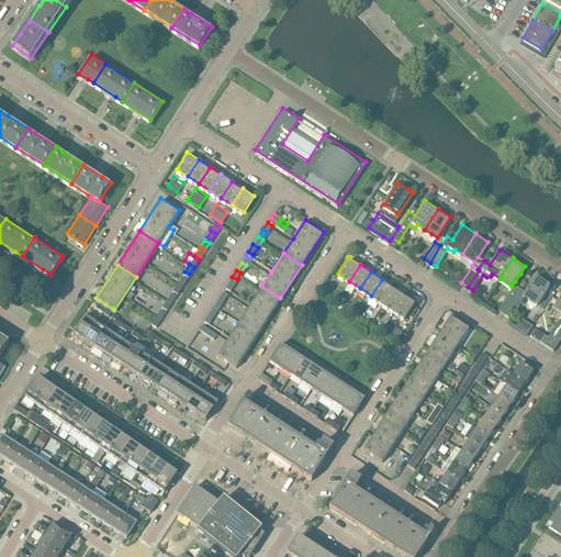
[(183,273),(179,280),(183,283),(188,276),(183,273)]
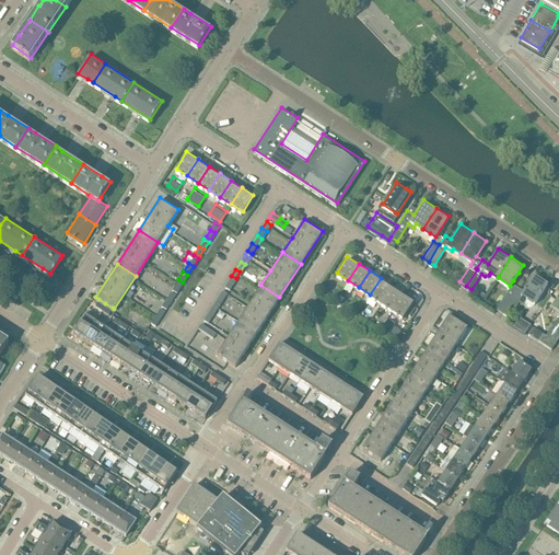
[(525,288),(522,292),(523,293),(527,297),(531,299),(535,301),(548,281),(535,273),(525,288)]
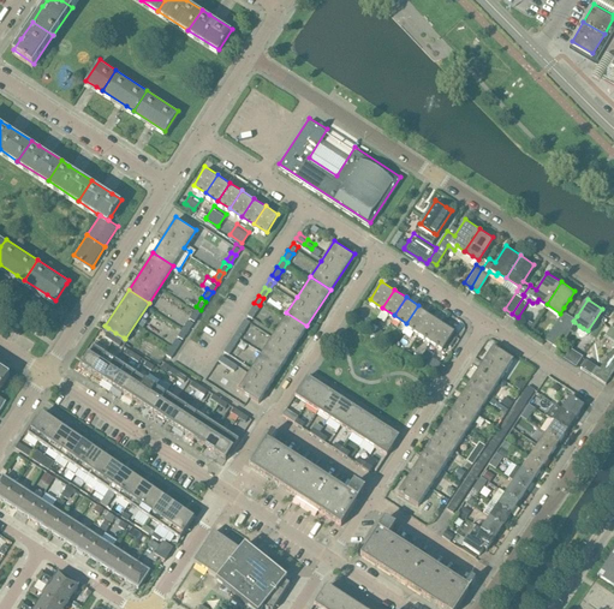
[(260,305),(254,303),(248,311),(254,315),(254,314),(260,305)]
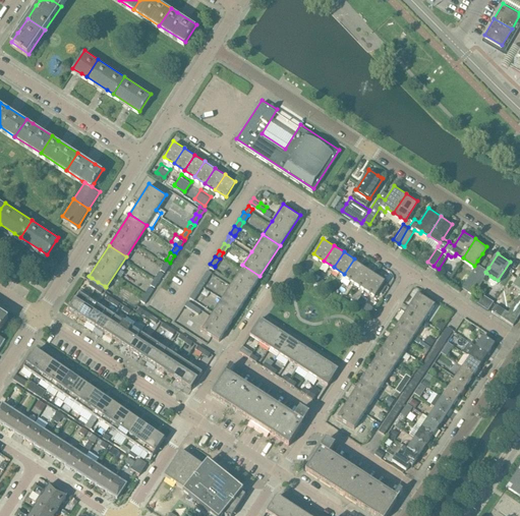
[(354,280),(364,265),(354,259),(344,274),(354,280)]
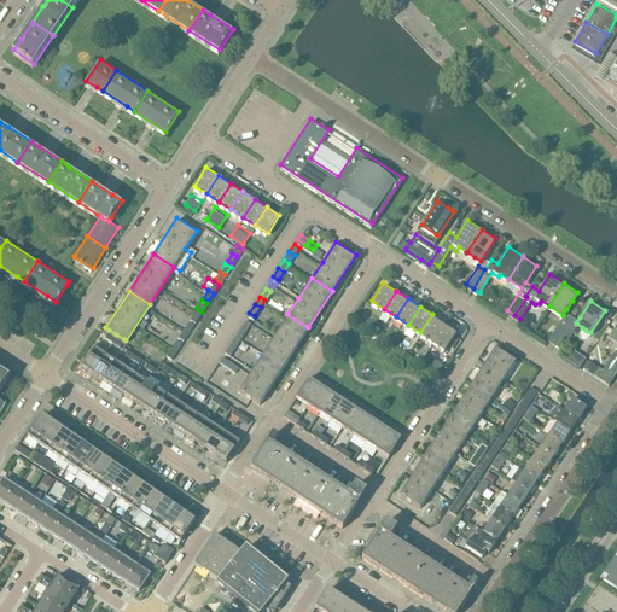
[(197,319),(202,312),(197,308),(191,316),(197,319)]
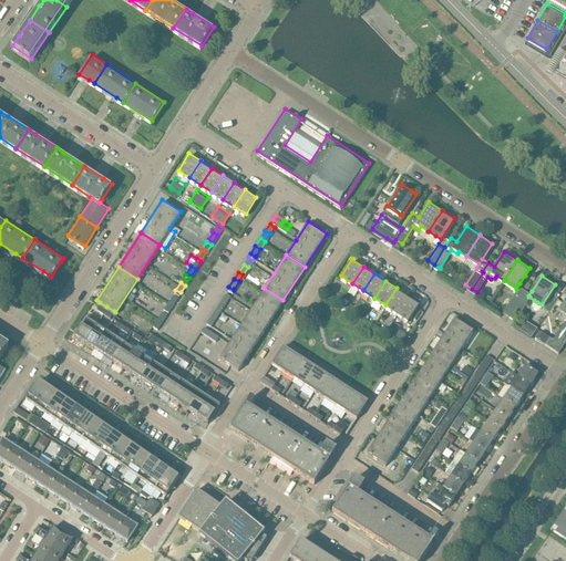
[(264,288),(253,307),(243,322),(261,334),(283,300),(264,288)]
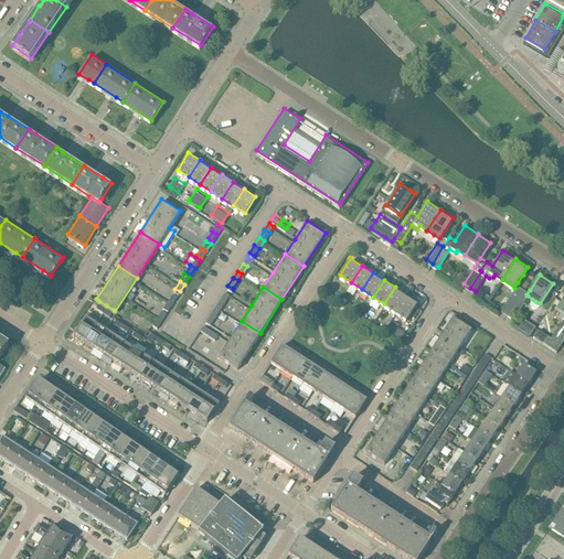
[(395,311),(406,294),(395,287),(384,303),(395,311)]
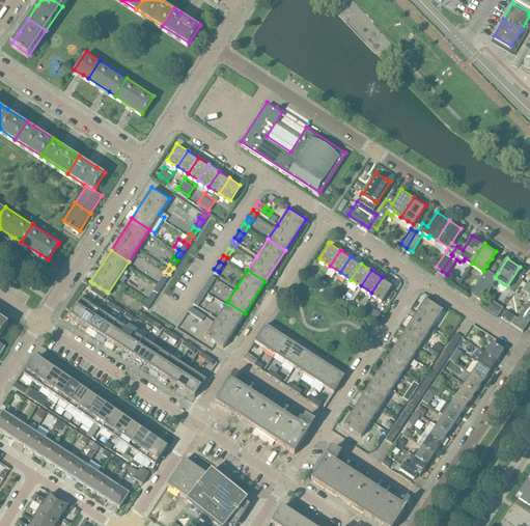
[(317,271),(314,275),(319,279),(323,274),(317,271)]
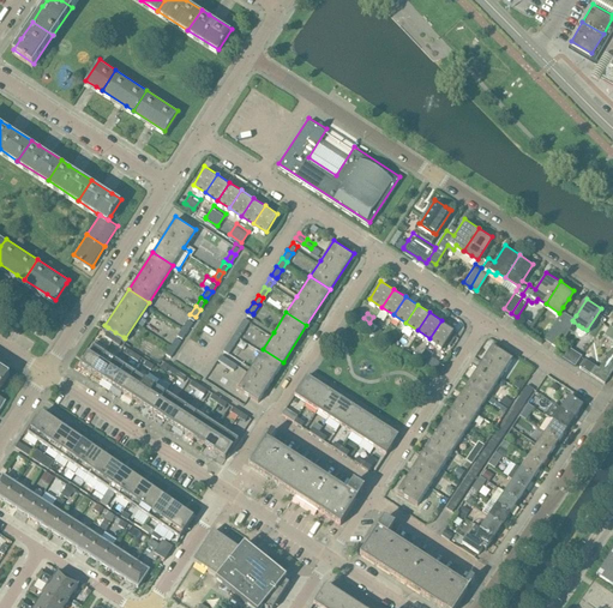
[(245,314),(240,323),(245,326),(251,318),(245,314)]
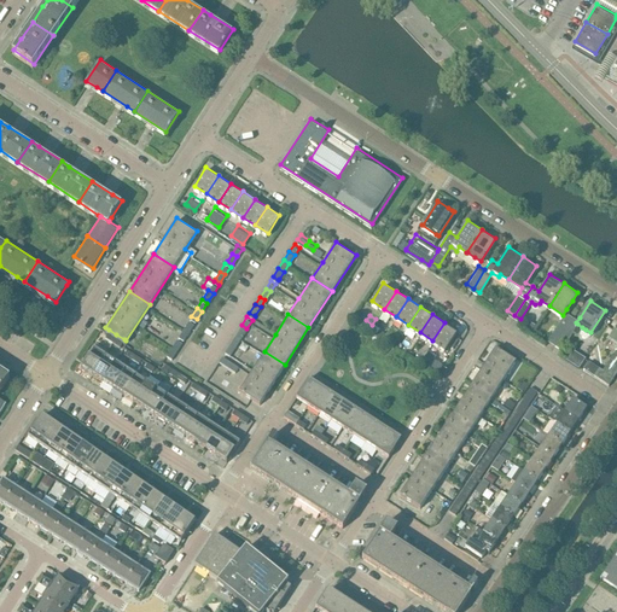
[(190,318),(185,326),(190,330),(196,321),(190,318)]
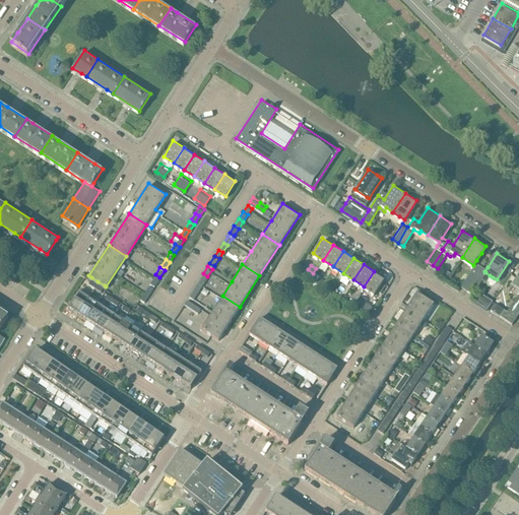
[(471,268),(461,283),(462,284),(467,287),(476,272),(471,268)]
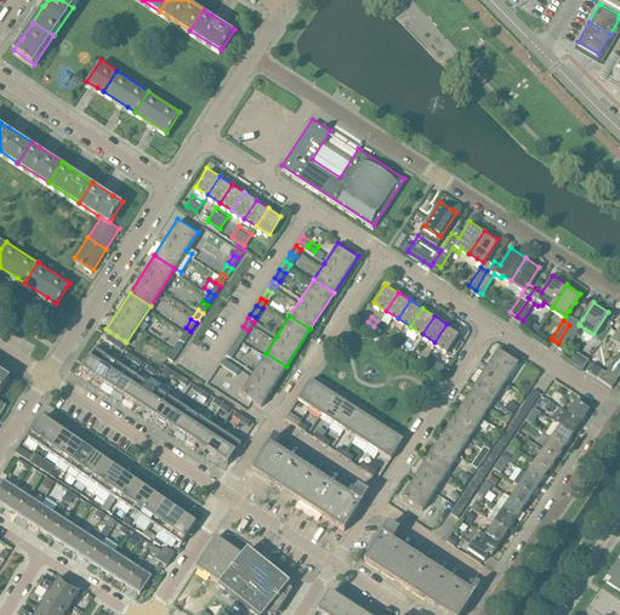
[(604,323),(598,331),(606,335),(610,326),(604,323)]
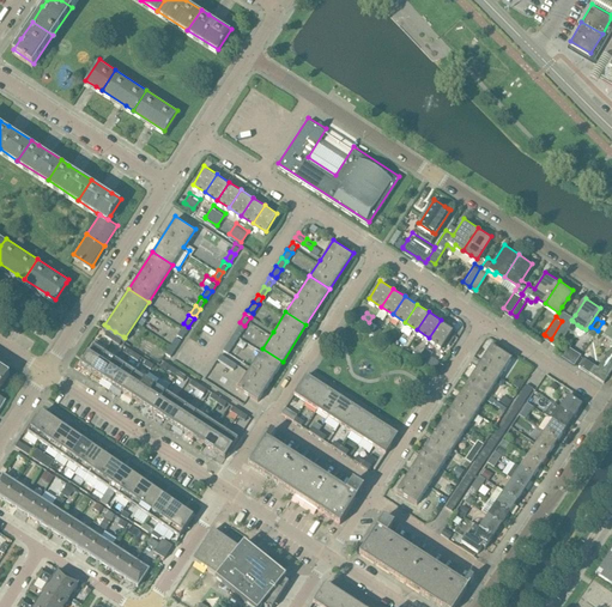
[(441,320),(429,338),(442,345),(453,327),(441,320)]
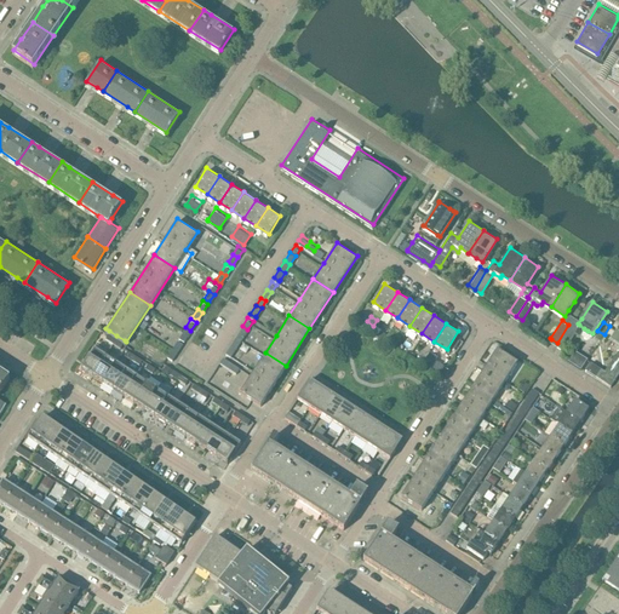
[(568,325),(557,343),(562,346),(565,348),(575,330),(568,325)]
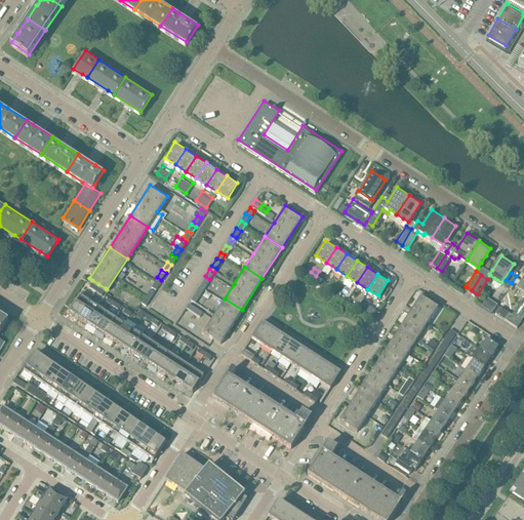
[(500,304),(496,311),(518,325),(523,315),(523,275),(517,285),(523,289),(523,294),(513,312),(500,304)]
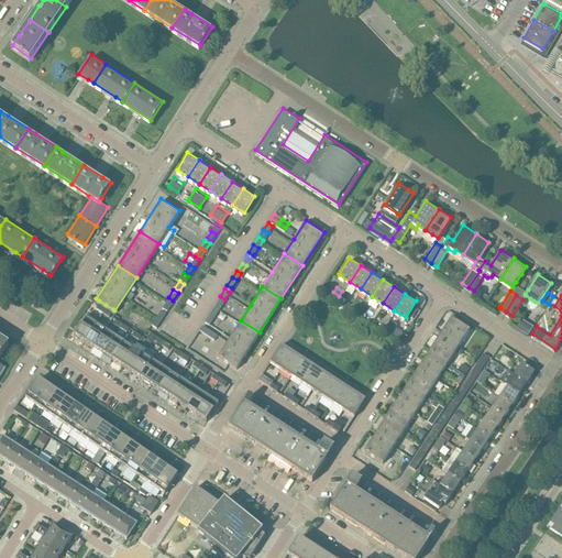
[(220,306),(224,299),(220,296),(216,304),(220,306)]
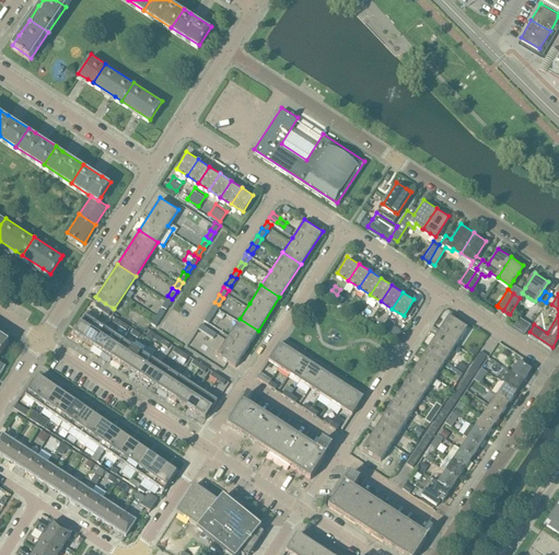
[(167,305),(172,299),(167,296),(163,303),(167,305)]
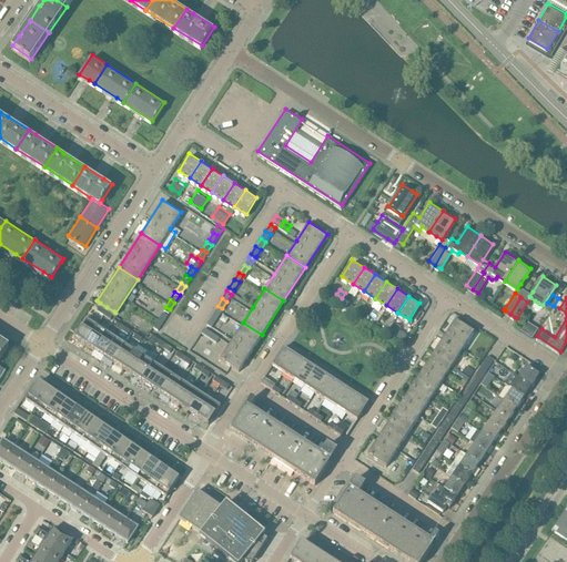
[(218,306),(213,313),(218,316),(222,308),(218,306)]
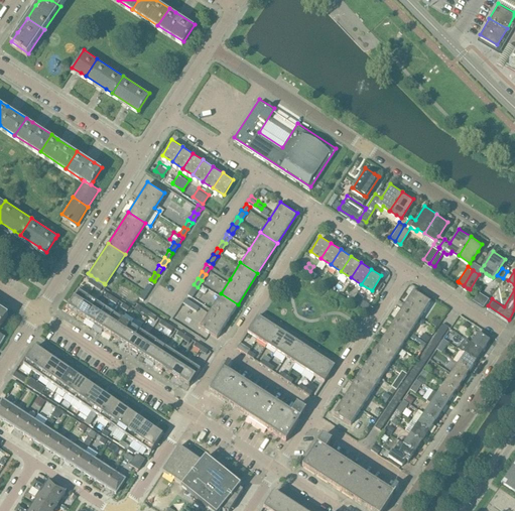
[(148,280),(144,287),(148,290),(153,283),(148,280)]
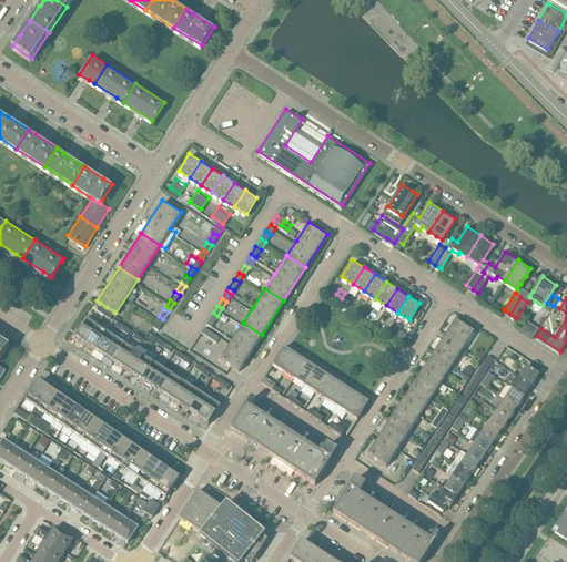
[(98,322),(98,323),(101,317),(91,310),(76,334),(85,340),(98,322)]
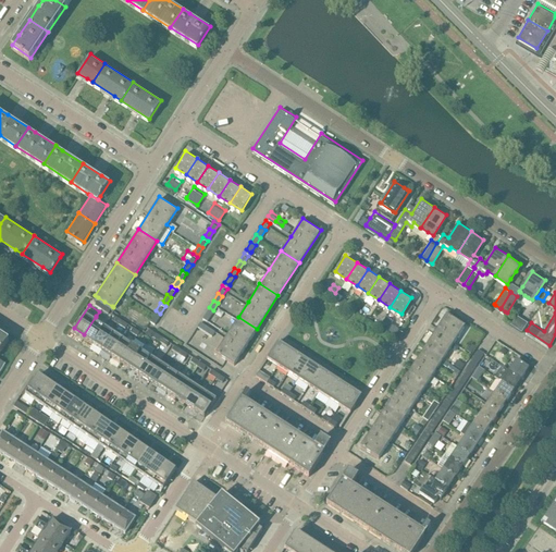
[(213,310),(209,307),(204,315),(208,318),(209,317),(213,310)]
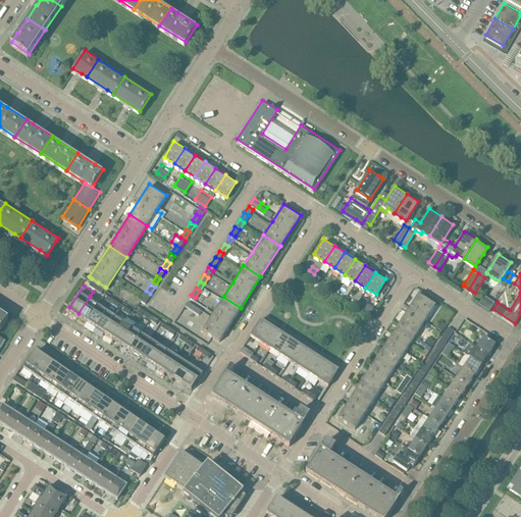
[(146,301),(150,294),(146,291),(142,298),(146,301)]
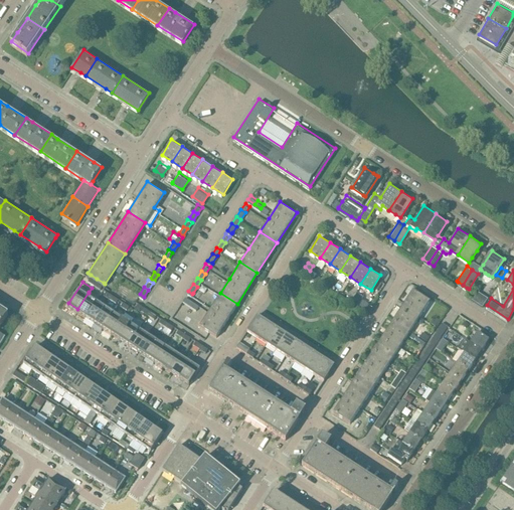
[(413,288),(393,318),(407,327),(410,329),(431,299),(430,298),(413,288)]
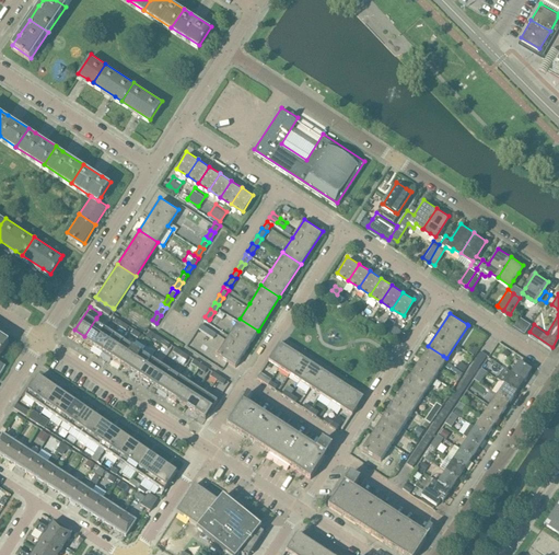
[(537,315),(534,321),(539,324),(543,319),(537,315)]
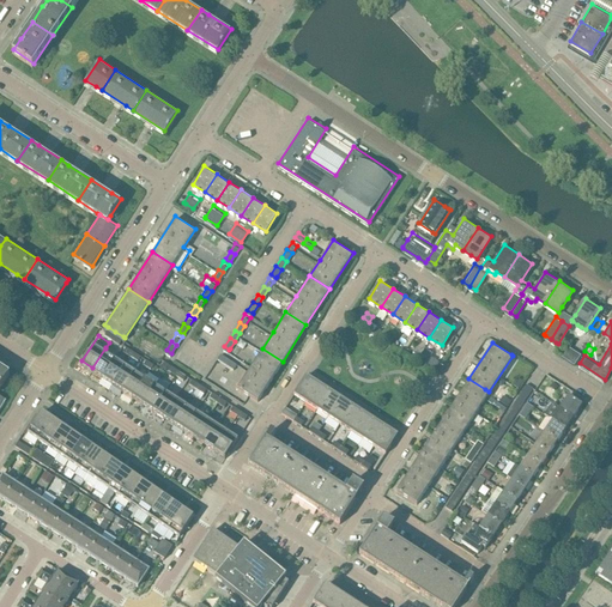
[(115,354),(105,348),(105,347),(92,368),(102,374),(115,354)]
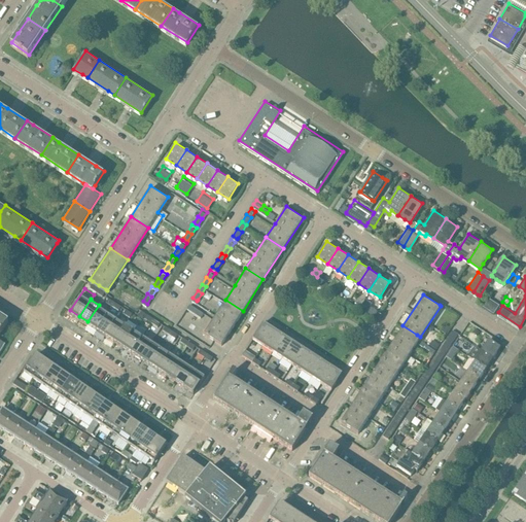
[(364,299),(360,305),(365,308),(369,302),(364,299)]
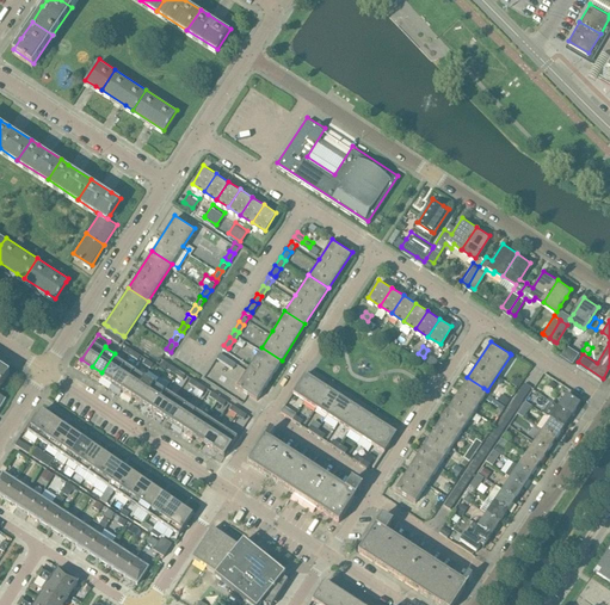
[(262,347),(248,366),(238,383),(258,396),(282,360),(262,347)]
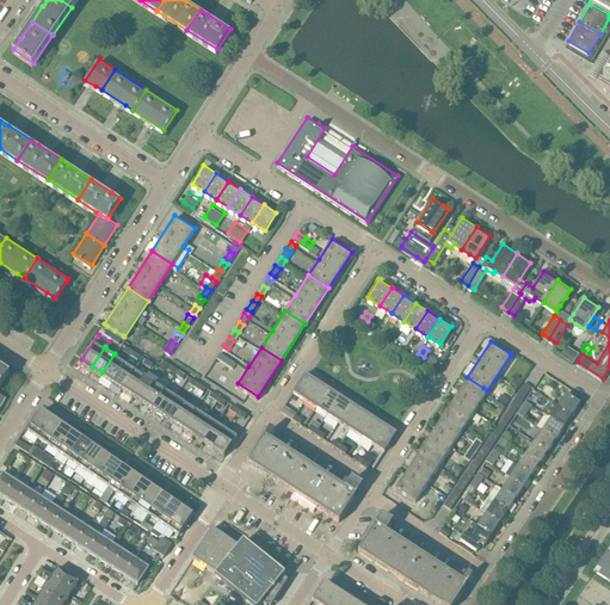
[(229,355),(221,349),(217,355),(226,360),(229,355)]
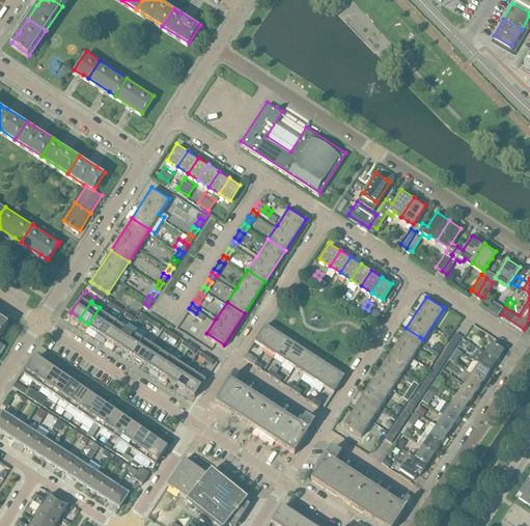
[(100,307),(88,324),(98,330),(109,312),(100,307)]
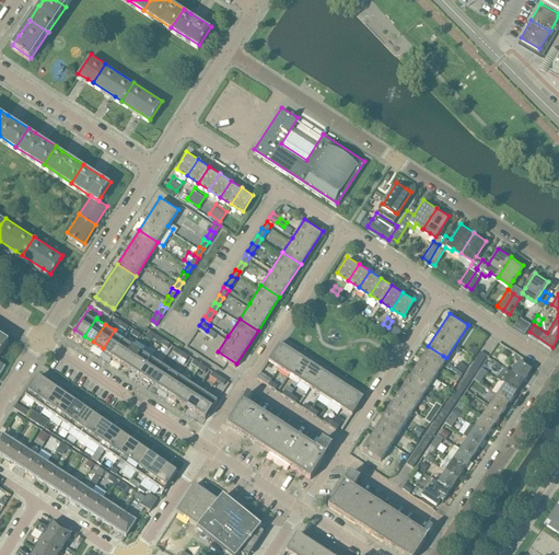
[(217,330),(210,325),(207,331),(214,334),(217,330)]
